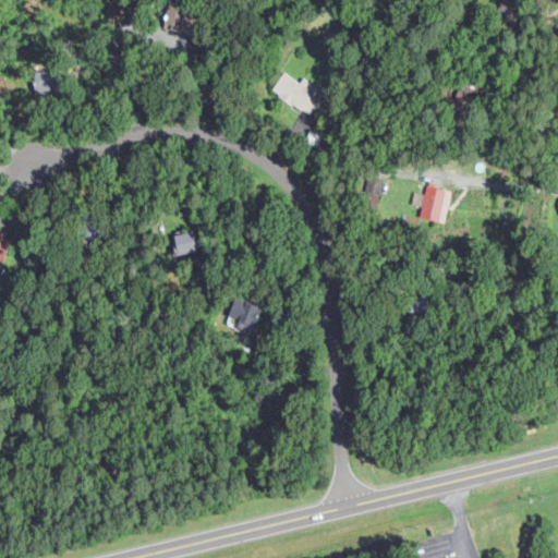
[(310,116),(326,92),(304,76),(301,82),(284,71),(271,89),(310,116)]
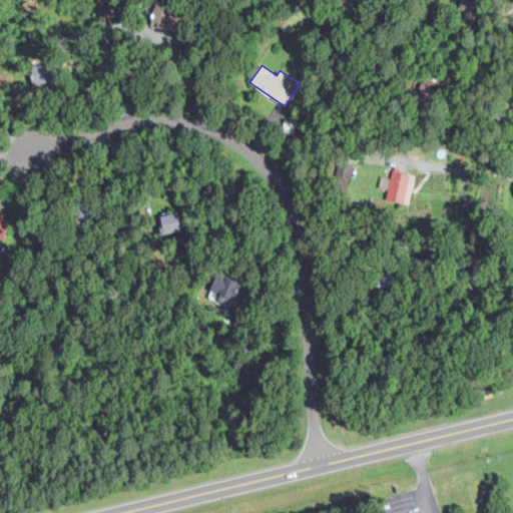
[(335,188),(348,190),(353,163),(340,161),(335,188)]
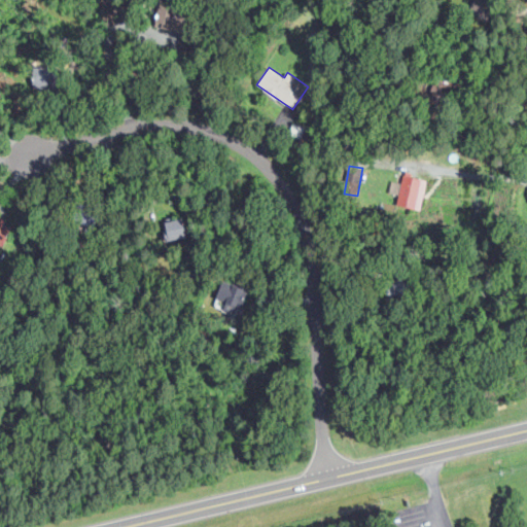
[(392,180),(389,192),(398,195),(396,205),(420,210),(427,178),(403,173),(402,182),(392,180)]
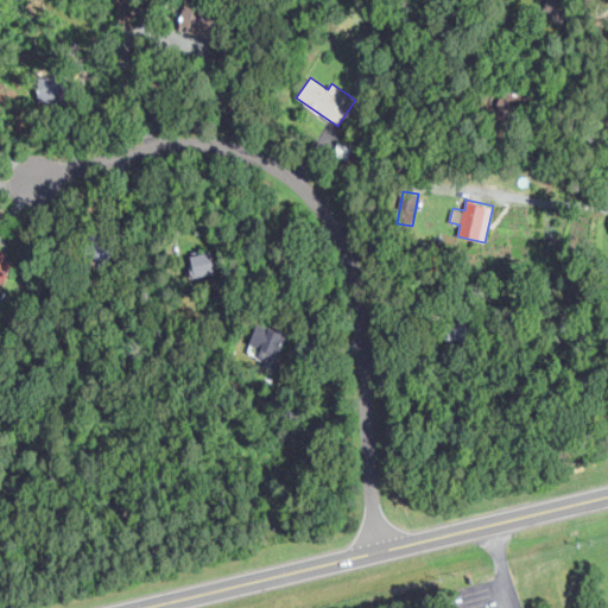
[(0,284),(13,260),(0,252),(0,284)]
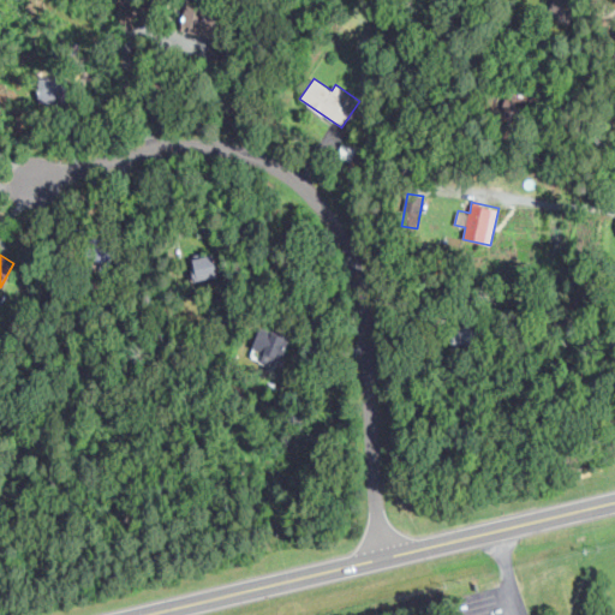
[(218,276),(213,255),(191,260),(196,281),(218,276)]
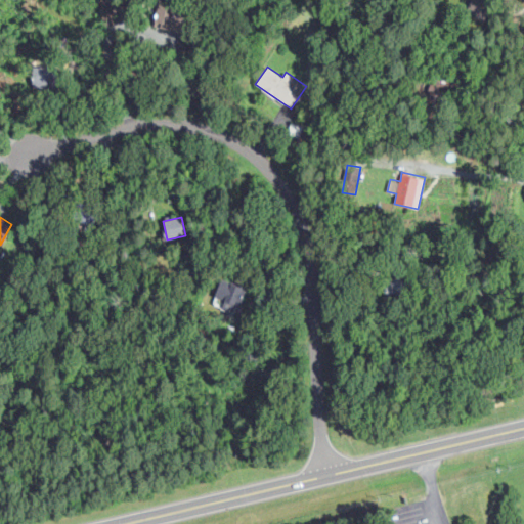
[(245,289),(221,279),(215,298),(222,300),(219,308),(235,314),(245,289)]
